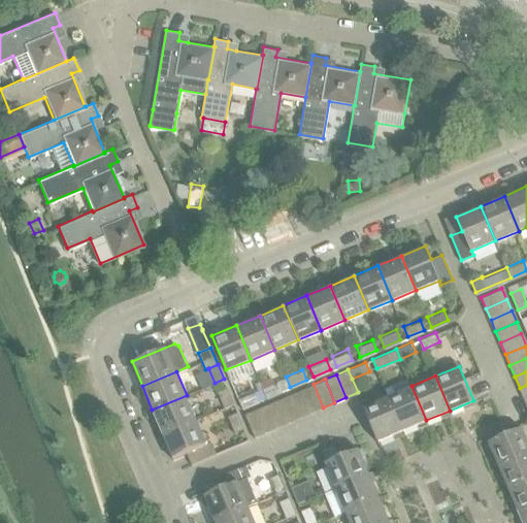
[(278,380),(272,382),(276,392),(283,390),(278,380)]
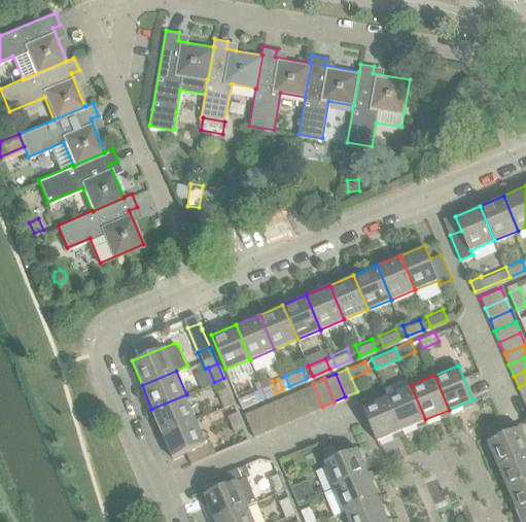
[(266,395),(276,391),(272,381),(261,386),(266,395)]
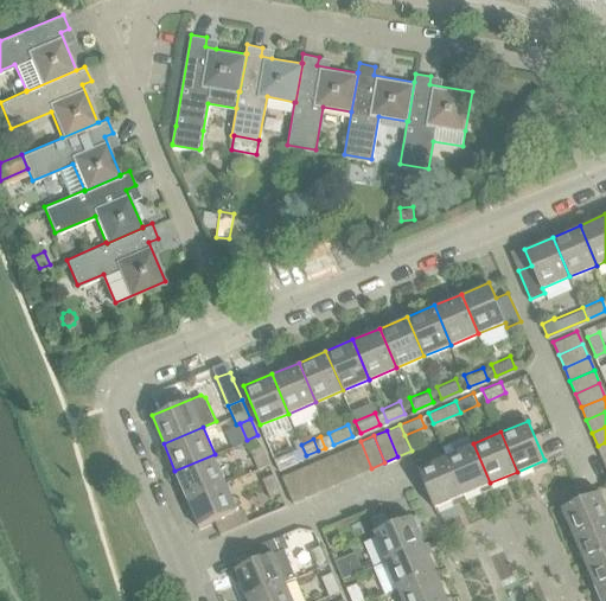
[(361,441),(346,447),(358,473),(371,468),(361,441)]
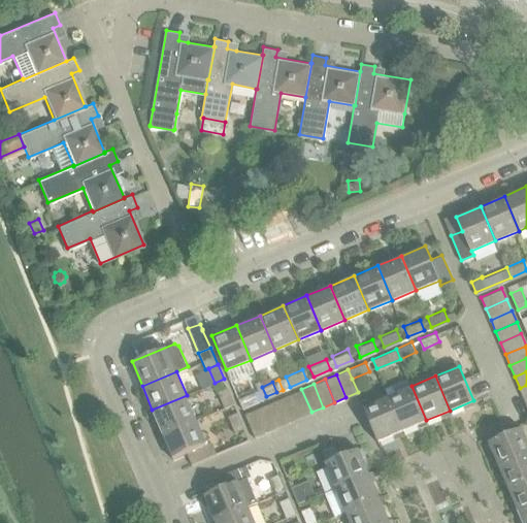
[(227,386),(218,390),(224,406),(234,402),(227,386)]
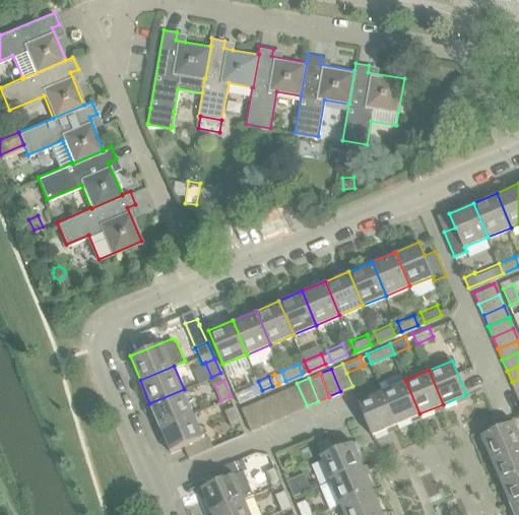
[(405,380),(382,390),(396,424),(419,413),(405,380)]
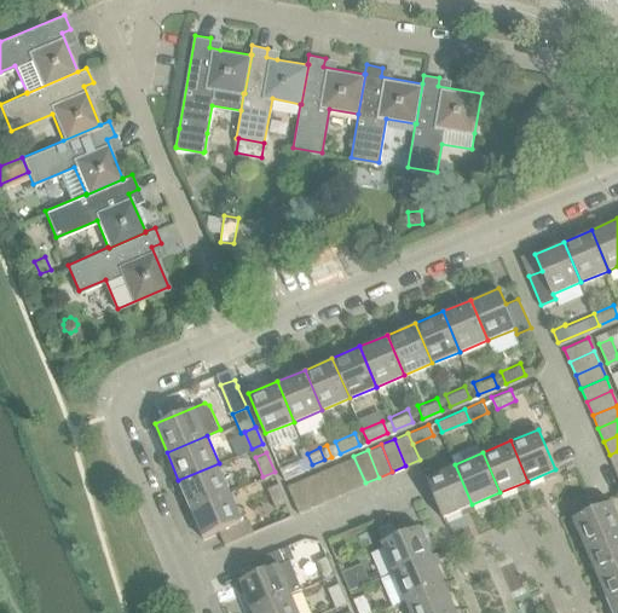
[(352,489),(365,483),(353,456),(340,461),(352,489)]
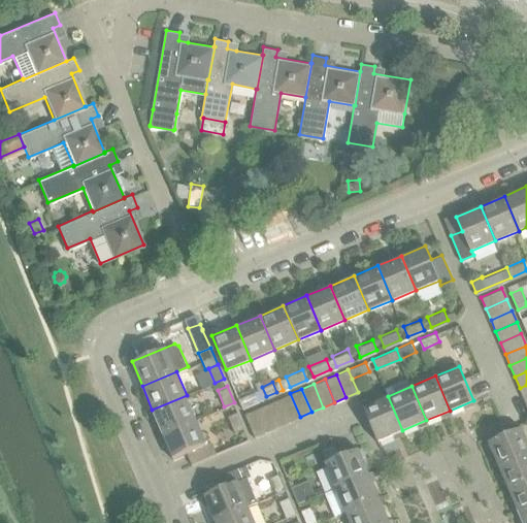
[(255,390),(250,392),(254,402),(259,400),(255,390)]
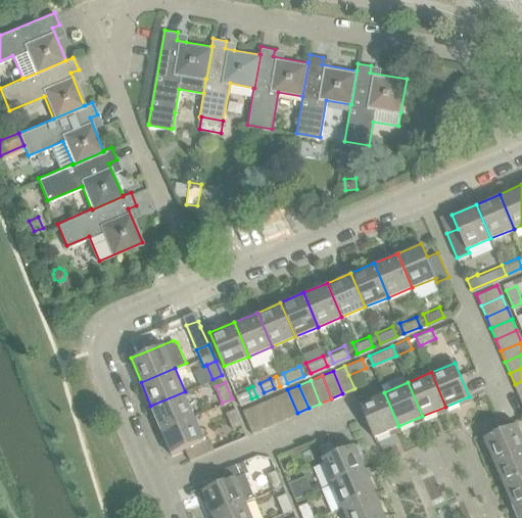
[(240,403),(251,398),(247,388),(236,393),(240,403)]
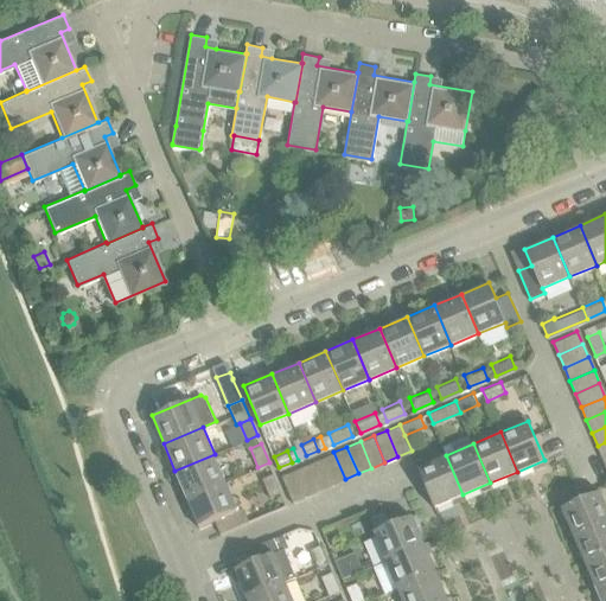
[(333,452),(320,458),(332,485),(345,479),(333,452)]
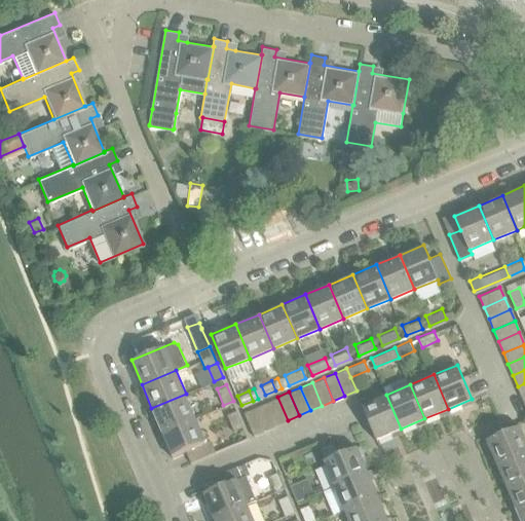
[(151,408),(161,432),(195,417),(186,394),(151,408)]
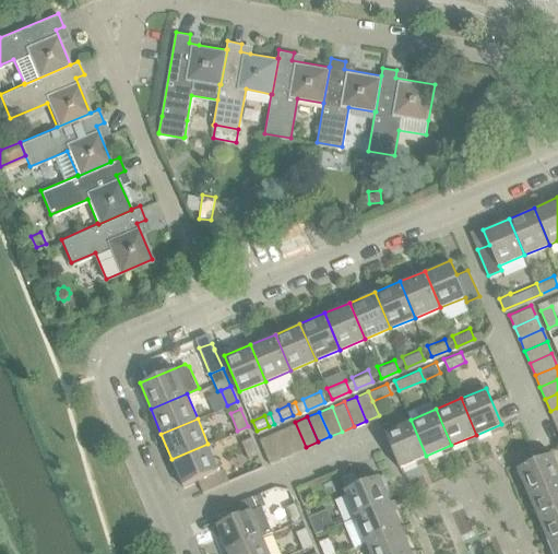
[(400,468),(426,456),(411,420),(384,431),(400,468)]
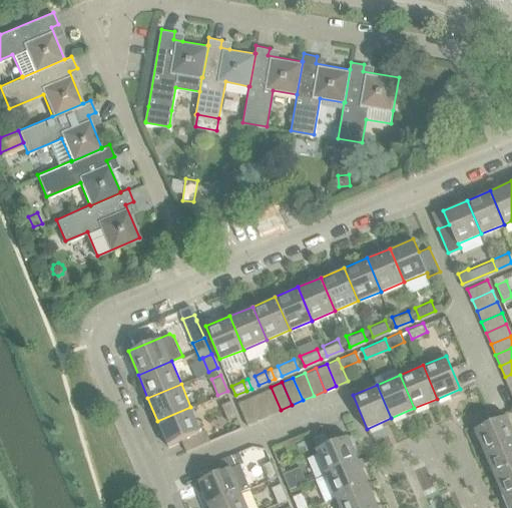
[(271,387),(260,392),(270,414),(281,410),(271,387)]
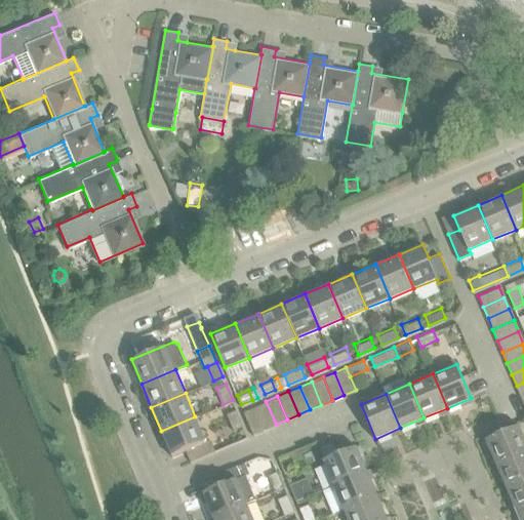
[(266,401),(254,406),(265,429),(276,424),(266,401)]
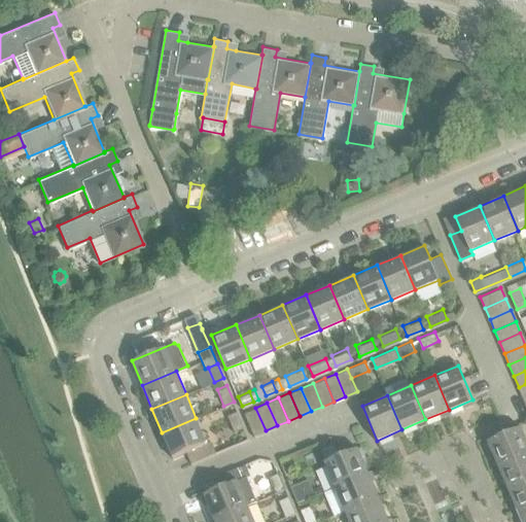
[(253,436),(266,430),(255,408),(244,412),(253,436)]
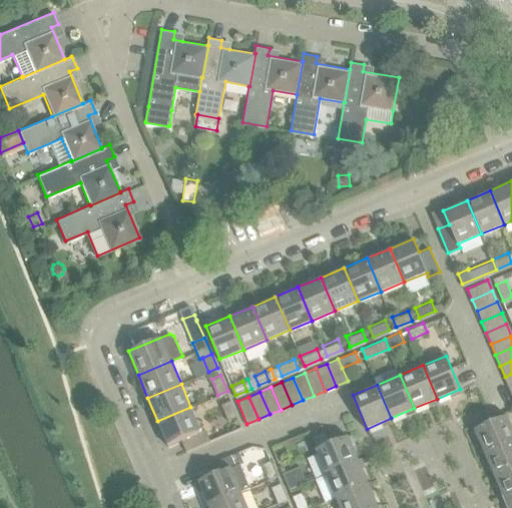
[(236,415),(230,399),(219,404),(226,419),(236,415)]
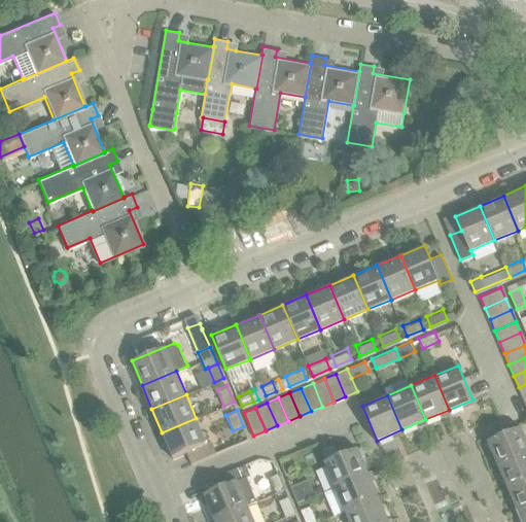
[(206,441),(196,418),(162,432),(172,456),(185,451),(190,461),(215,451),(210,440),(206,441)]
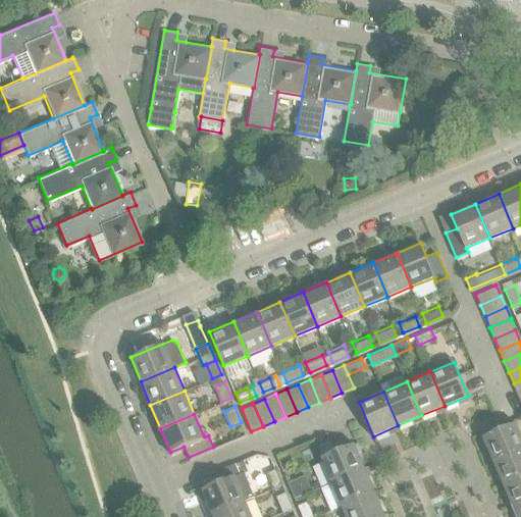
[(482,436),(492,460),(520,448),(520,431),(516,421),(482,436)]
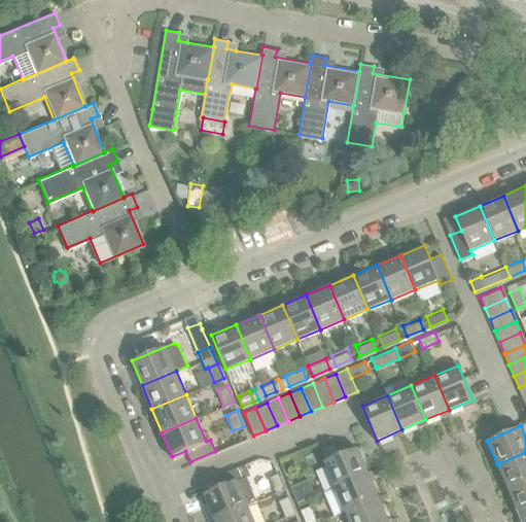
[(334,442),(321,447),(326,460),(339,455),(334,442)]
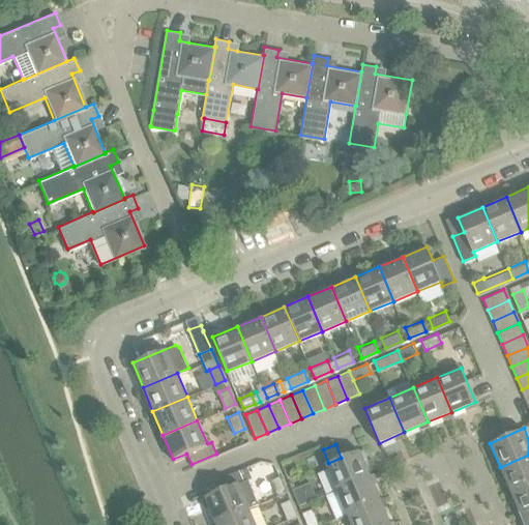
[(325,464),(336,488),(371,473),(360,449),(341,458),(328,463),(325,464)]
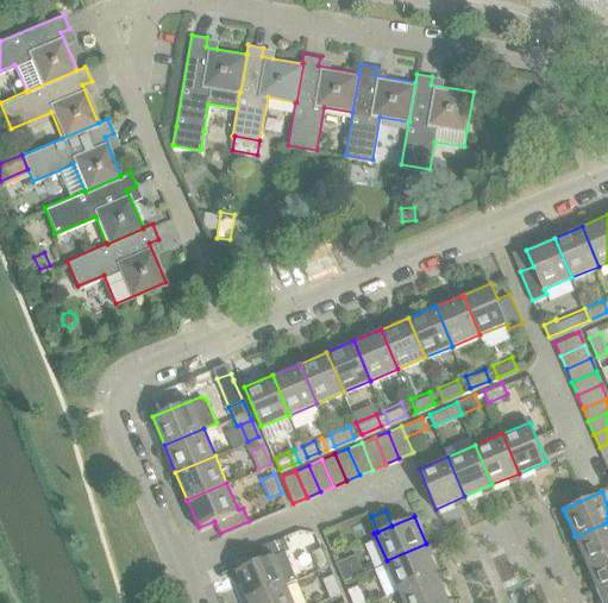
[(607,522),(575,536),(587,564),(607,554),(607,522)]
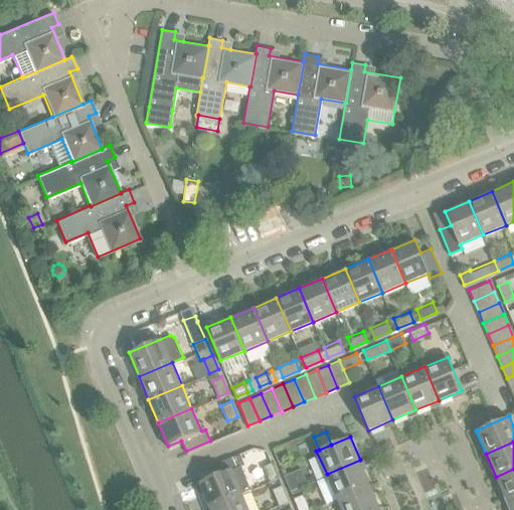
[(212,477),(198,482),(207,503),(208,506),(215,503),(242,492),(250,489),(240,465),(236,467),(231,456),(207,466),(212,477)]
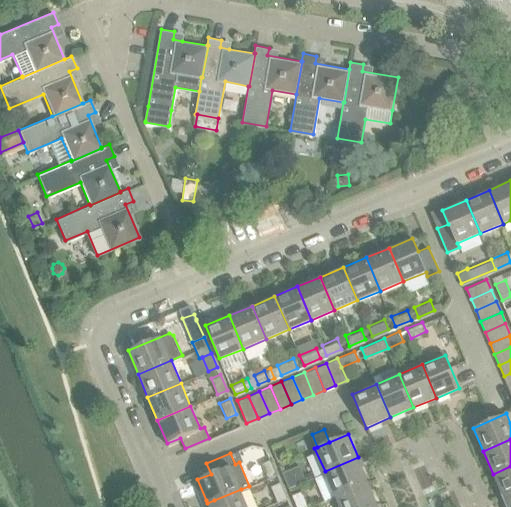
[(325,471),(334,494),(367,480),(358,457),(325,471)]
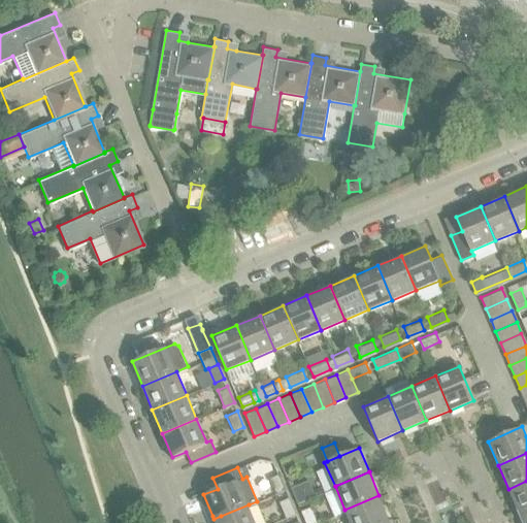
[(275,493),(286,489),(278,472),(269,477),(275,493)]
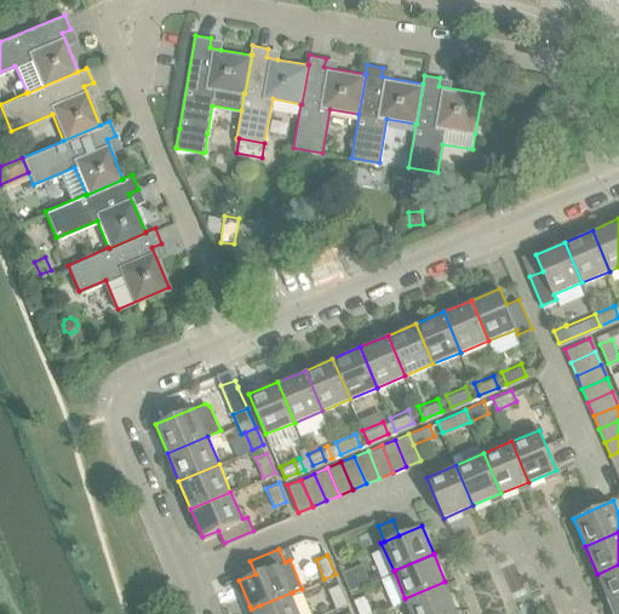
[(618,564),(597,574),(609,602),(618,597),(618,564)]
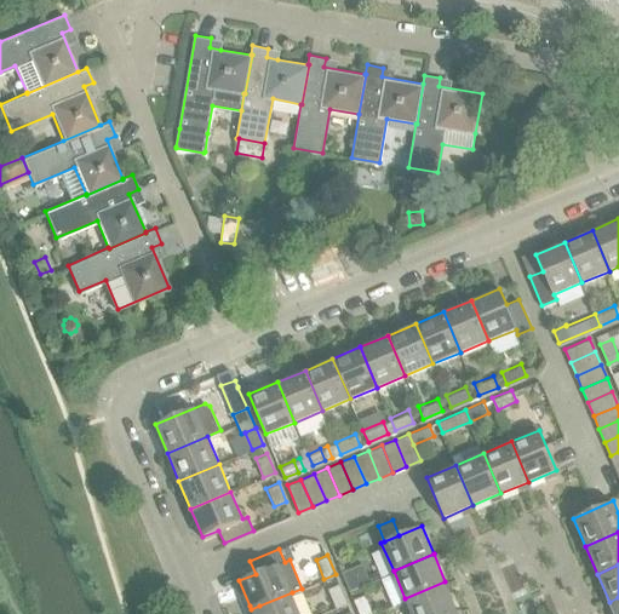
[(342,571),(349,590),(361,585),(353,566),(342,571)]
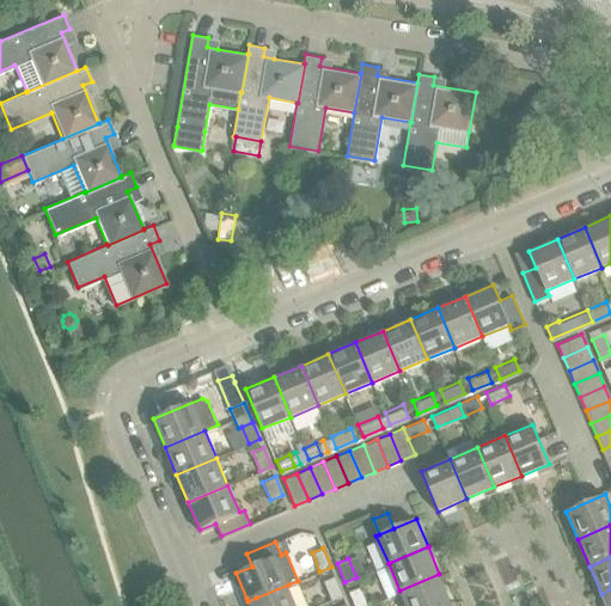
[(399,591),(405,605),(440,605),(451,601),(439,574),(399,591)]
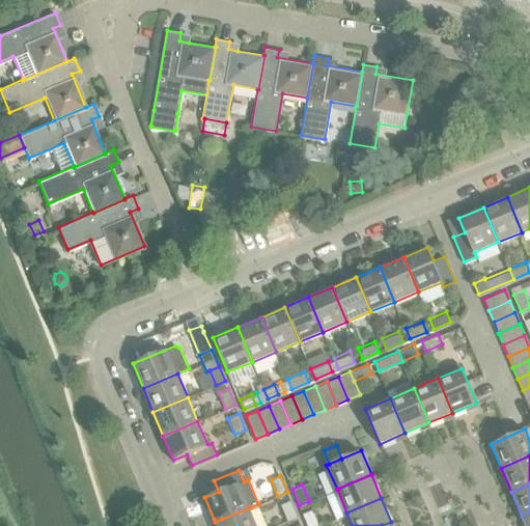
[(286,520),(297,516),(290,499),(279,503),(286,520)]
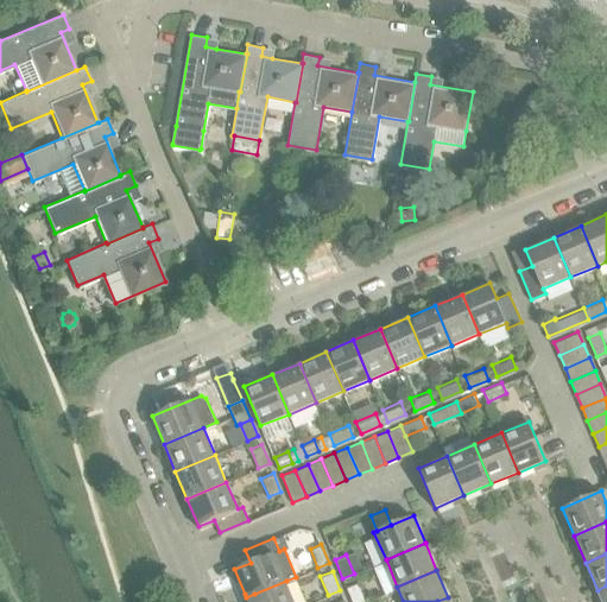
[(254,594),(246,597),(247,601),(295,601),(292,594),(286,581),(254,594)]
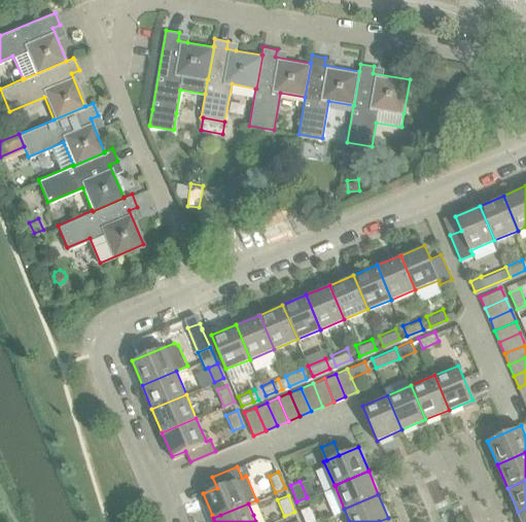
[(301,509),(306,521),(313,521),(317,521),(310,505),(301,509)]
